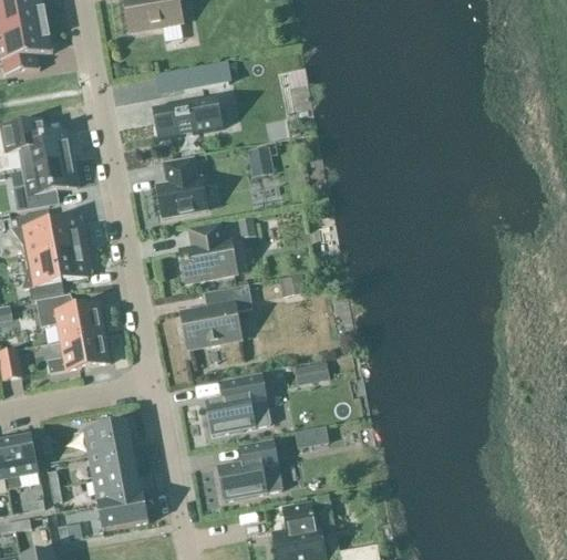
[(0,0),(0,29),(48,21),(42,0),(0,0)]
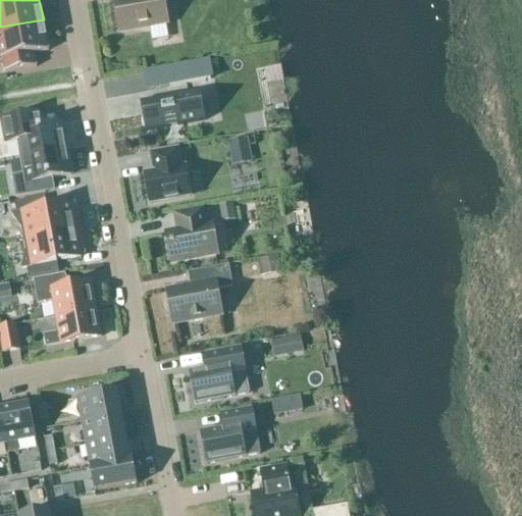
[(115,0),(120,28),(168,19),(164,0),(115,0)]
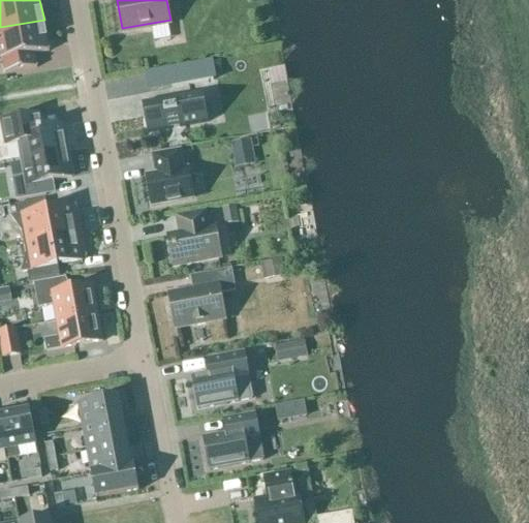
[(50,47),(44,20),(0,27),(0,52),(1,56),(3,56),(5,69),(37,63),(35,50),(50,47)]
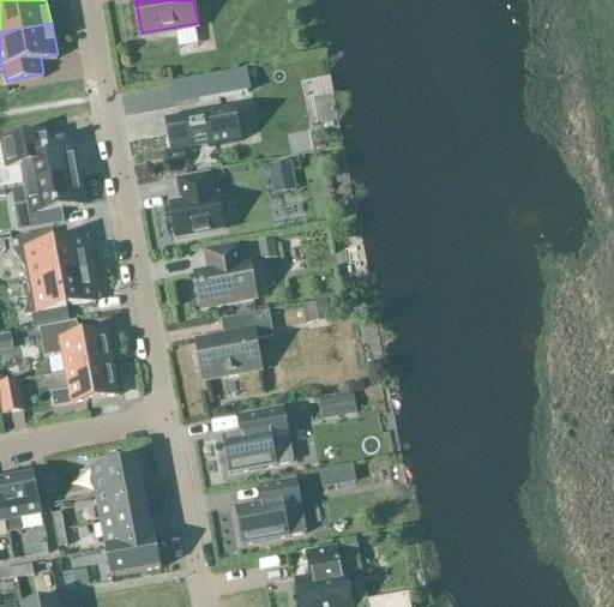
[(248,86),(245,64),(194,73),(199,96),(248,86)]
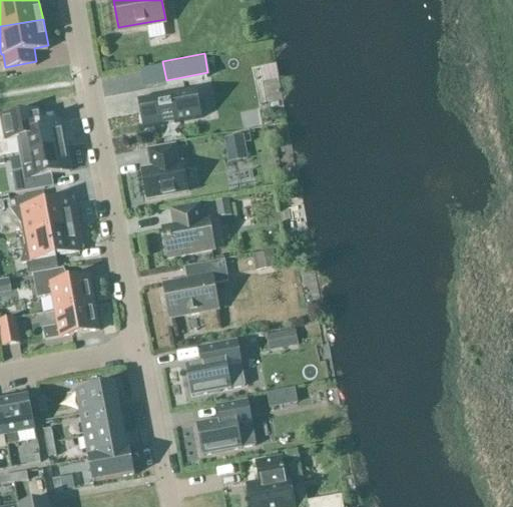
[(139,96),(144,123),(142,123),(143,124),(201,114),(201,112),(199,113),(194,86),(196,86),(196,85),(137,95),(138,97),(139,96)]
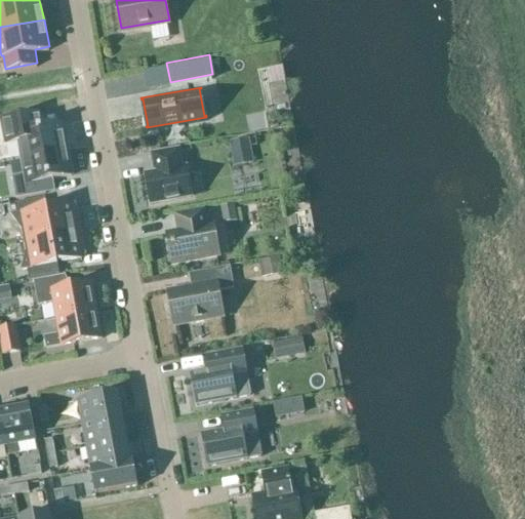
[(18,137),(22,154),(67,145),(62,121),(63,120),(34,125),(31,112),(32,111),(1,116),(6,140),(18,137)]
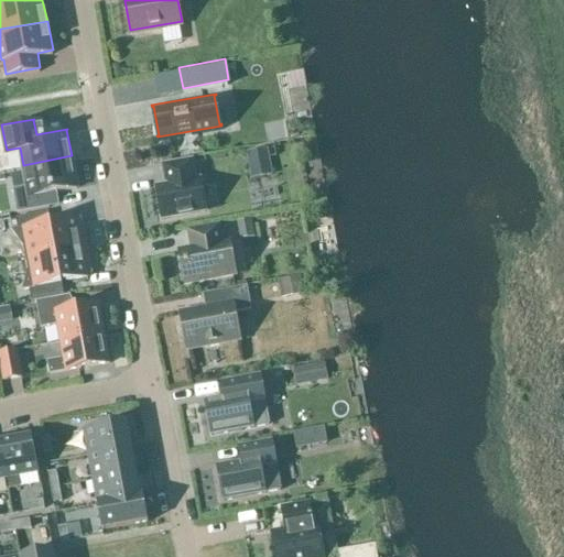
[(77,184),(72,155),(23,165),(26,183),(13,185),(18,209),(49,203),(46,189),(77,184)]
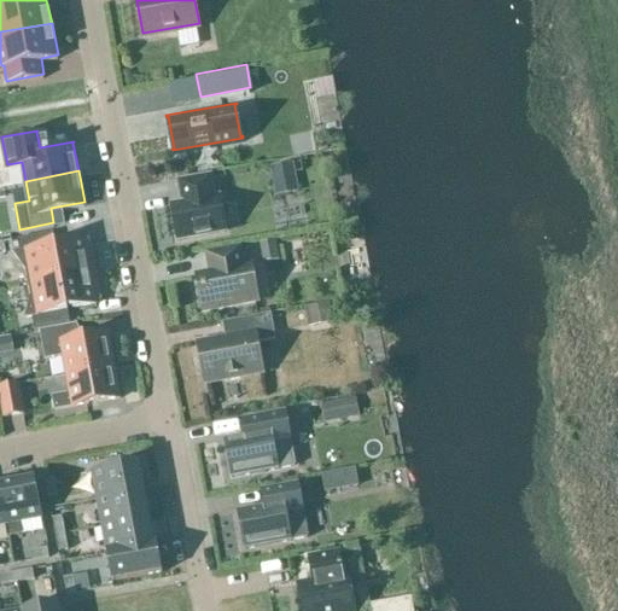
[(172,202),(178,234),(226,226),(219,192),(214,193),(209,172),(180,178),(182,193),(185,192),(186,199),(172,202)]
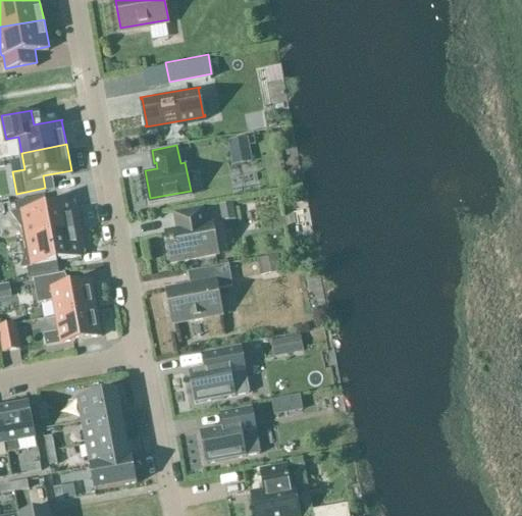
[(30,223),(32,234),(80,224),(75,201),(71,202),(70,199),(53,202),(51,191),(21,196),(23,208),(19,208),(30,223)]
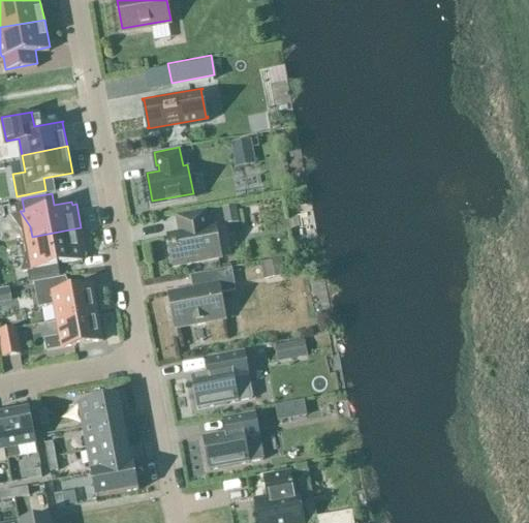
[(168,233),(174,262),(221,252),(215,222),(208,223),(205,207),(177,213),(180,226),(182,226),(183,231),(168,233)]
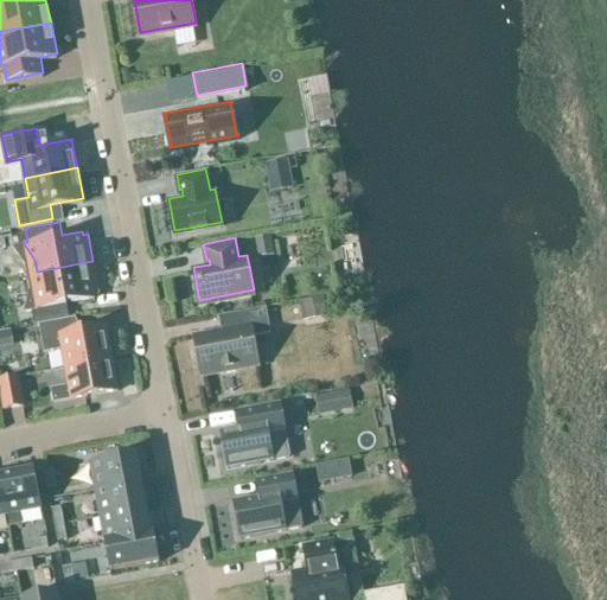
[(98,289),(93,261),(37,272),(39,285),(33,305),(39,304),(42,319),(69,313),(65,299),(94,294),(94,291),(98,289)]
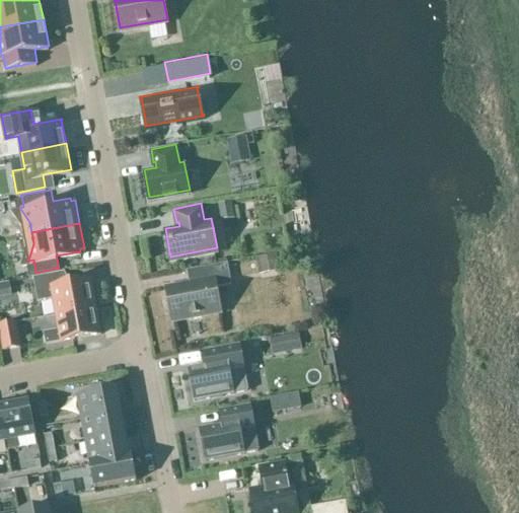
[(165,284),(171,318),(221,309),(217,284),(231,281),(227,260),(187,267),(190,280),(165,284)]
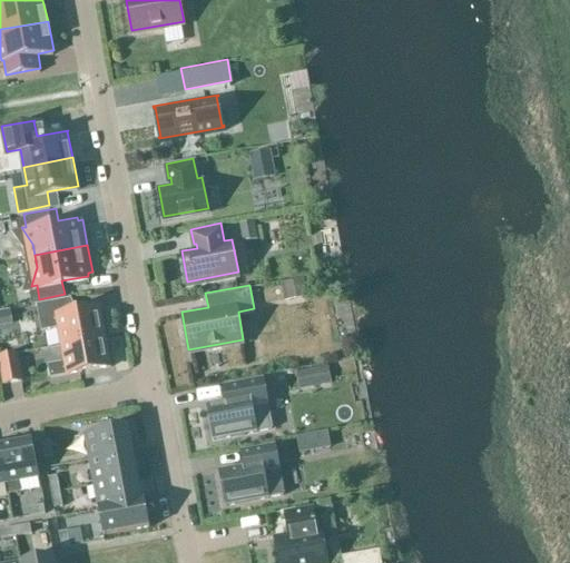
[(65,322),(68,339),(105,333),(99,303),(66,309),(62,295),(45,298),(49,325),(65,322)]
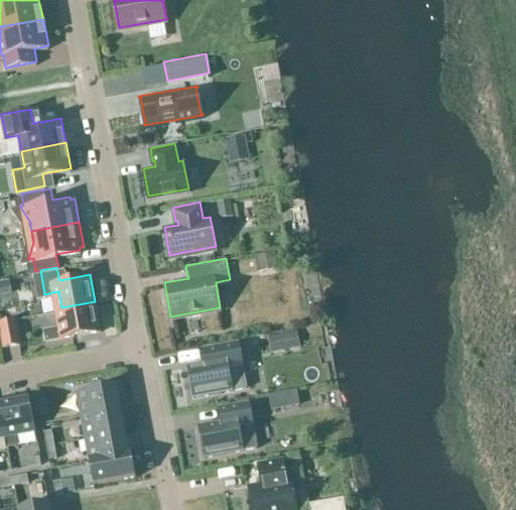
[(100,329),(95,301),(61,307),(65,323),(43,327),(45,338),(100,329)]
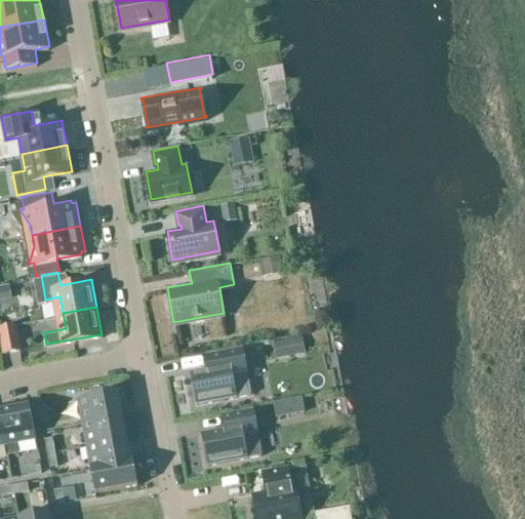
[(19,347),(15,323),(0,325),(0,330),(3,350),(19,347)]
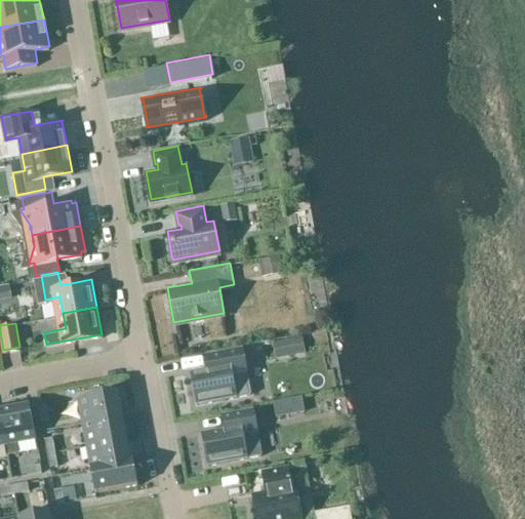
[(250,391),(242,348),(216,353),(218,364),(190,369),(196,401),(250,391)]
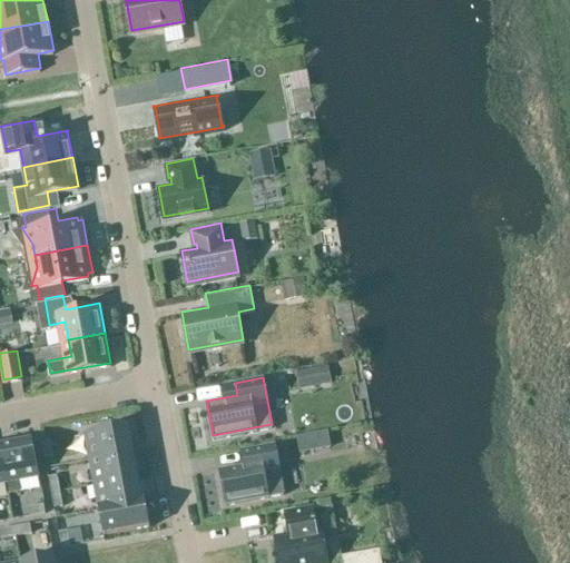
[(133,447),(128,422),(85,430),(89,455),(133,447)]
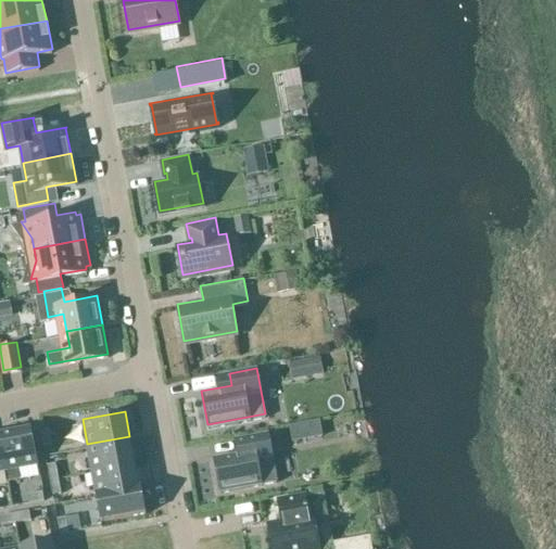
[(52,439),(49,425),(40,426),(43,442),(52,439)]
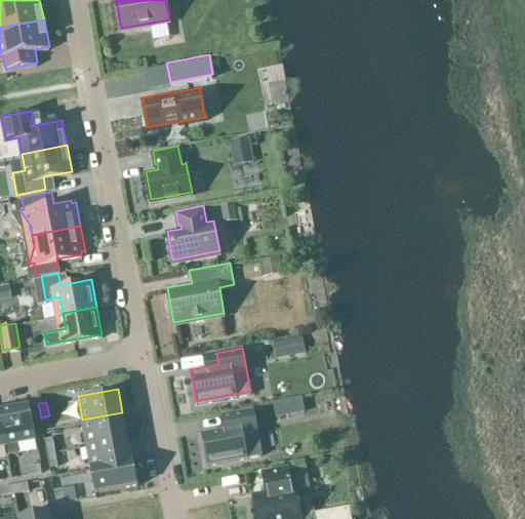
[(30,403),(0,408),(6,442),(8,451),(18,449),(17,440),(36,436),(30,403)]
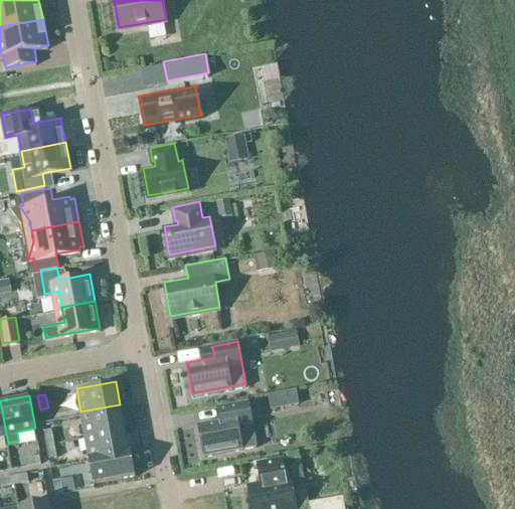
[(248,398),(223,403),(225,417),(197,422),(203,454),(258,444),(248,398)]
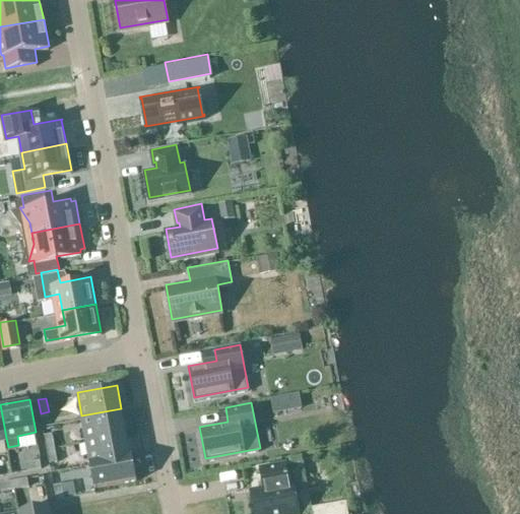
[(125,431),(121,408),(81,415),(85,439),(125,431)]
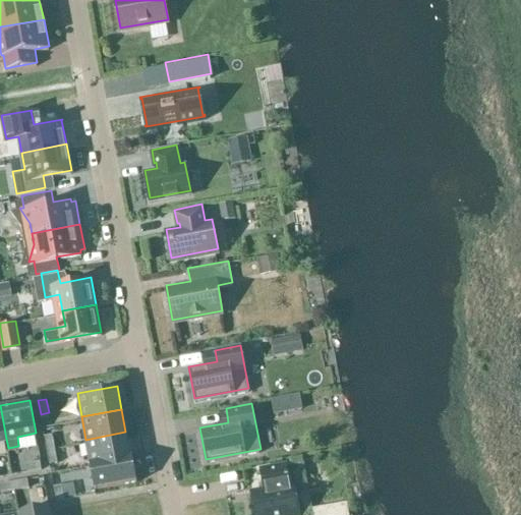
[(47,447),(55,445),(52,432),(44,433),(47,447)]
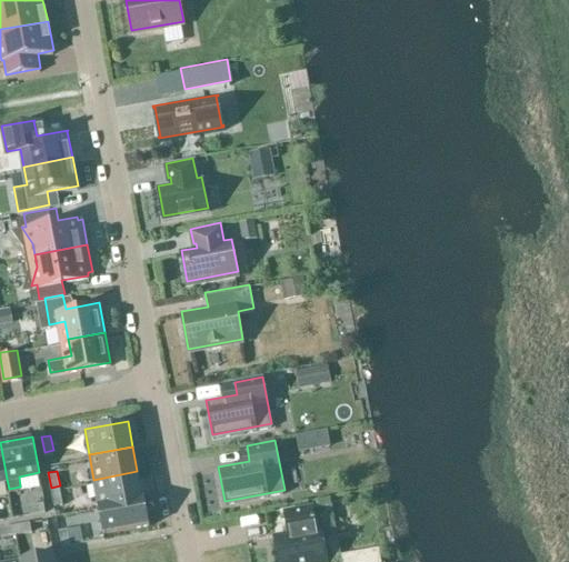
[(137,471),(93,480),(98,503),(141,495),(137,471)]
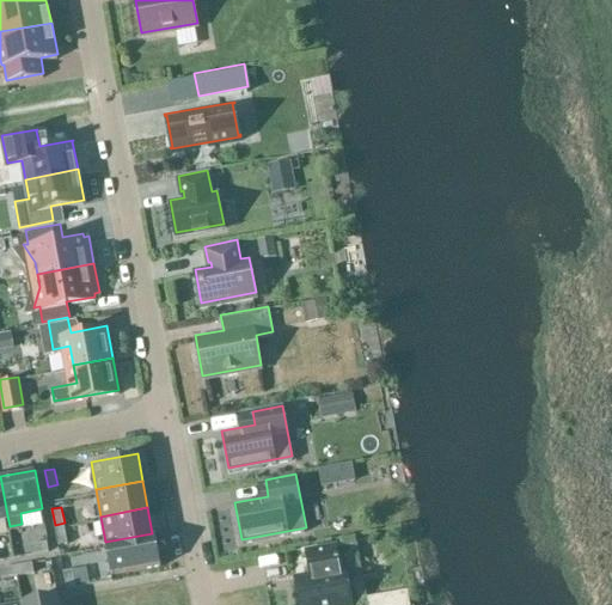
[(67,539),(65,523),(55,525),(57,542),(67,539)]
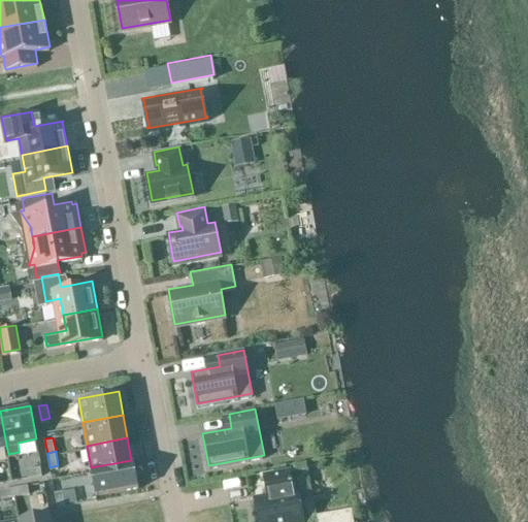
[(134,459),(131,460),(91,467),(96,492),(138,485),(134,459)]
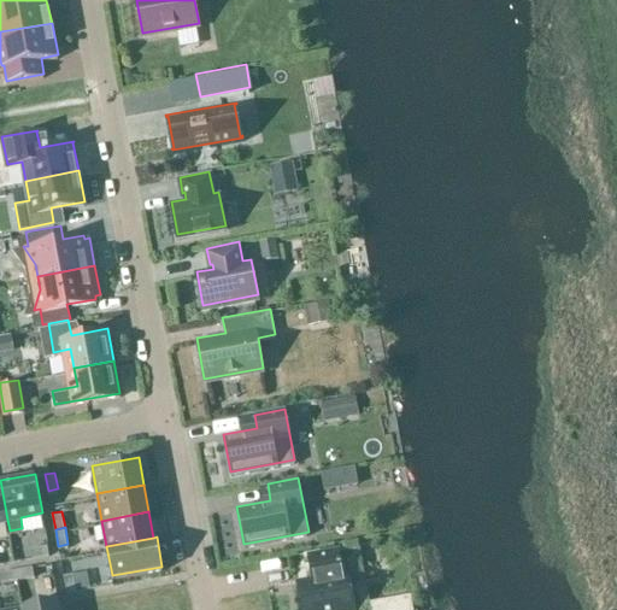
[(47,541),(30,545),(31,555),(50,551),(47,541)]
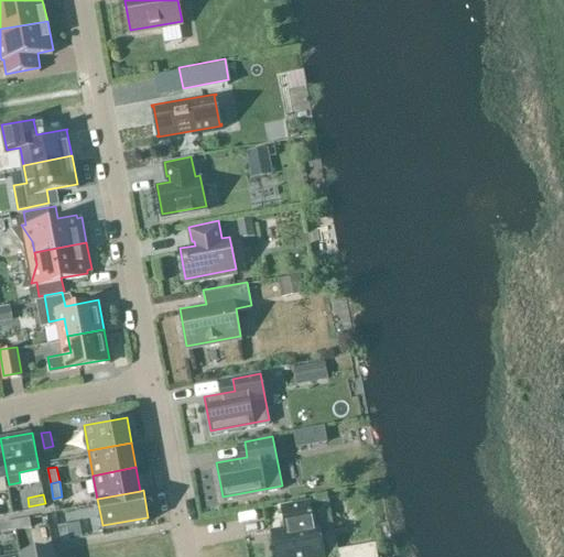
[(314,522),(310,499),(282,504),(286,527),(271,531),(275,556),(308,556),(325,554),(320,522),(314,522)]
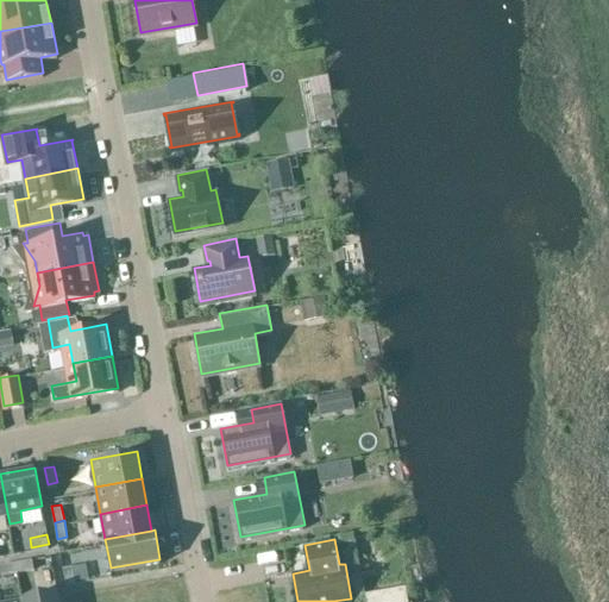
[(16,559),(18,569),(33,565),(32,556),(16,559)]
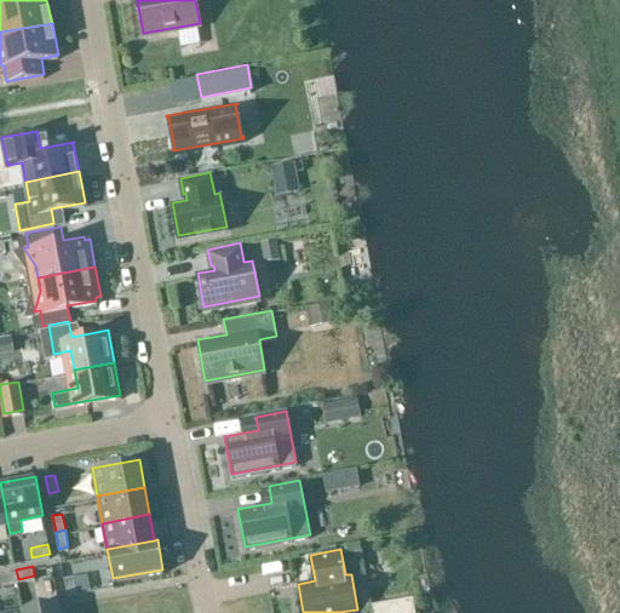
[(0,574),(1,582),(18,579),(16,569),(0,572),(0,574)]
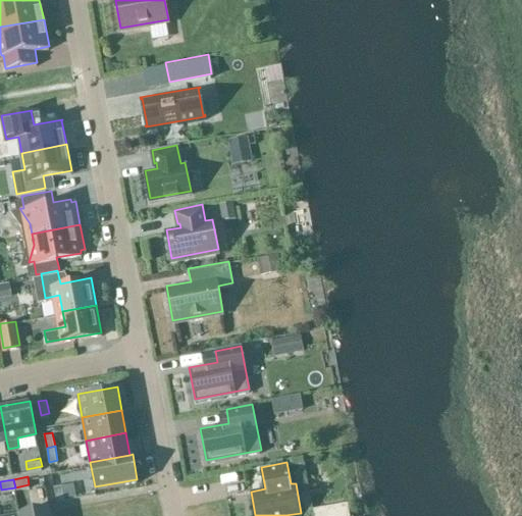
[(56,498),(64,497),(62,482),(54,483),(56,498)]
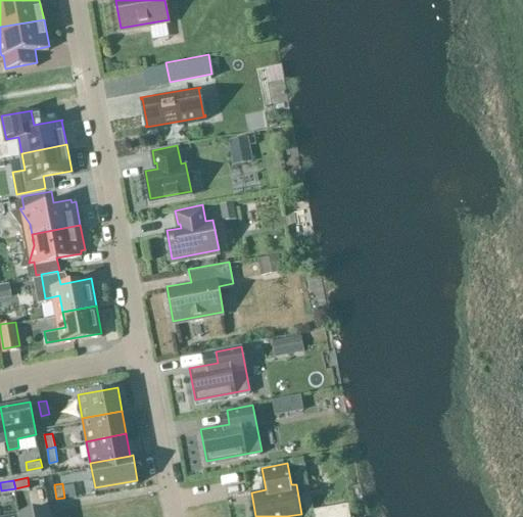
[(50,516),(49,507),(18,513),(18,516),(50,516)]
